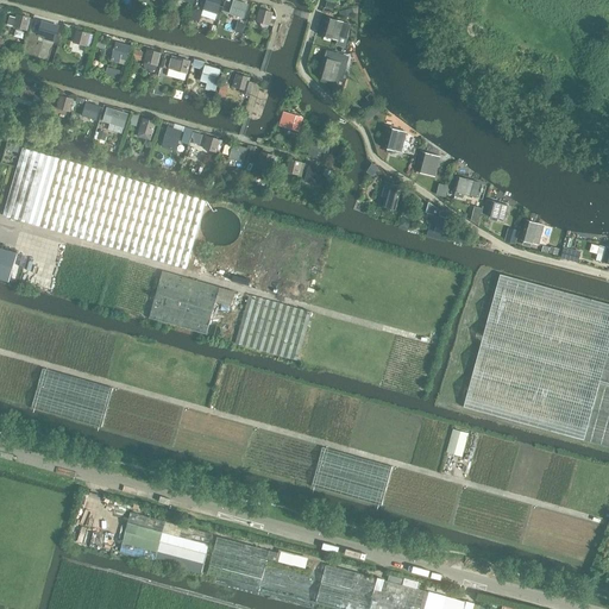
[(221,0),(207,0),(207,4),(213,6),(213,8),(219,11),(221,0)]
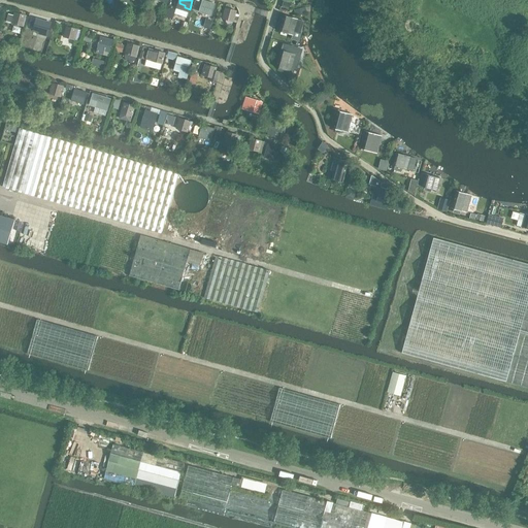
[(215,3),(202,0),(199,11),(211,15),(215,3)]
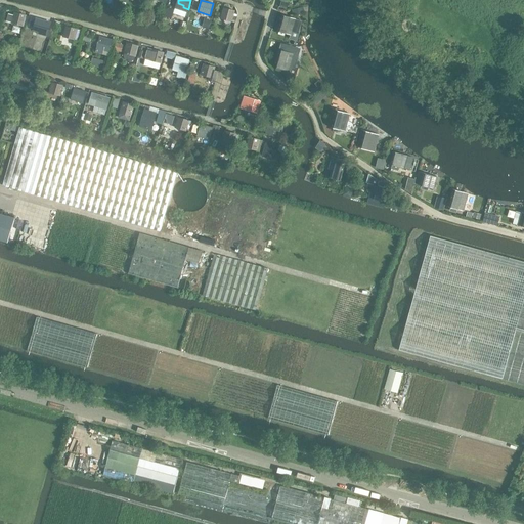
[(281,0),(279,7),(287,9),(289,2),(281,0)]
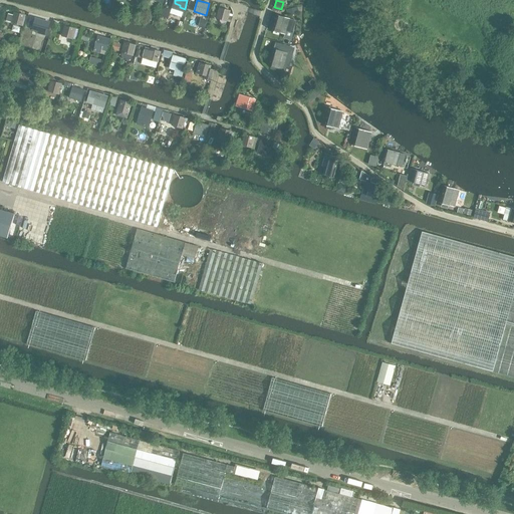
[(231,10),(219,7),(216,18),(228,21),(231,10)]
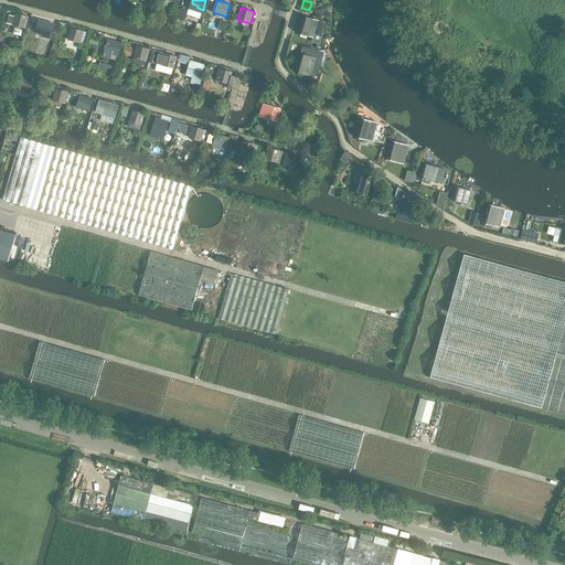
[(10,16),(8,22),(13,24),(13,25),(24,29),(28,29),(31,18),(28,17),(17,13),(16,17),(10,16)]
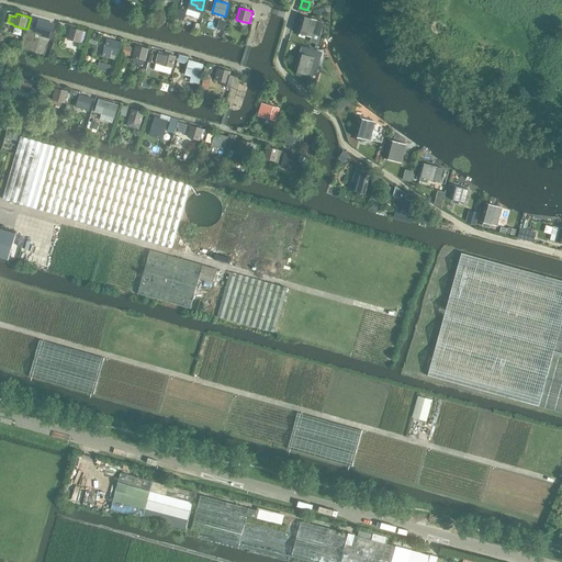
[(450,26),(450,25),(449,23),(448,21),(447,20),(446,19),(444,18),(441,18),(439,17),(437,18),(436,14),(434,15),(436,20),(437,20),(438,20),(440,20),(442,20),(444,20),(445,21),(446,22),(447,23),(447,24),(448,25),(448,27),(448,30),(447,31),(447,32),(446,33),(450,37),(452,35),(449,33),(450,31),(450,29),(450,26)]
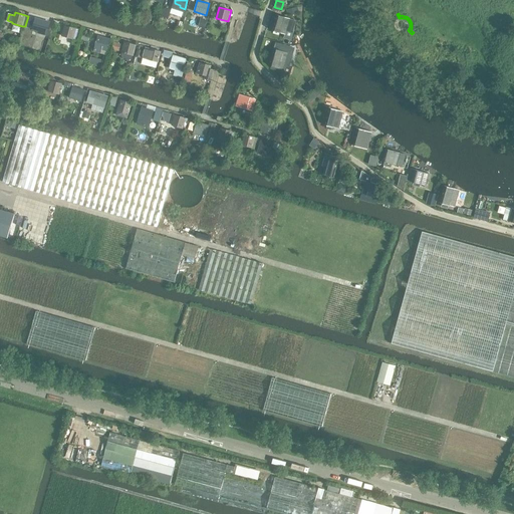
[(272,27),(271,30),(275,31),(275,34),(279,35),(280,32),(286,34),(287,31),(292,32),(295,20),(276,14),(272,27)]
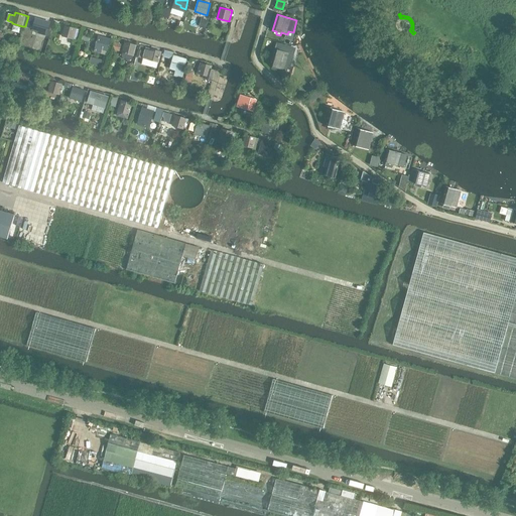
[(407,20),(408,21),(409,20),(408,19),(407,18),(406,18),(404,18),(402,18),(401,18),(400,18),(398,14),(397,14),(398,15),(399,19),(398,20),(397,22),(396,23),(396,24),(396,26),(396,27),(397,28),(398,29),(398,30),(399,31),(400,32),(401,32),(403,32),(404,32),(406,32),(407,31),(408,31),(412,34),(412,35),(413,34),(409,30),(410,29),(410,28),(411,27),(411,25),(411,23),(410,22),(409,23),(409,24),(409,25),(409,26),(409,27),(408,28),(408,29),(407,29),(406,30),(405,30),(404,31),(402,30),(401,30),(400,29),(399,29),(399,28),(398,27),(398,25),(398,24),(398,23),(399,22),(399,21),(400,21),(401,20),(402,19),(403,19),(404,19),(405,19),(406,20),(407,20)]
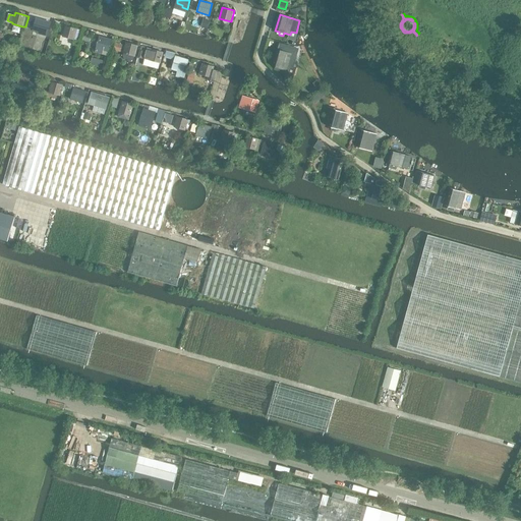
[(403,19),(402,15),(400,16),(399,17),(398,19),(397,21),(396,24),(396,26),(397,29),(398,32),(400,34),(402,35),(404,37),(406,37),(409,37),(411,37),(414,36),(416,35),(412,32),(411,32),(410,33),(408,33),(407,33),(405,33),(404,33),(403,32),(402,31),(402,30),(401,29),(400,27),(400,26),(400,24),(400,23),(401,22),(402,20),(403,19)]
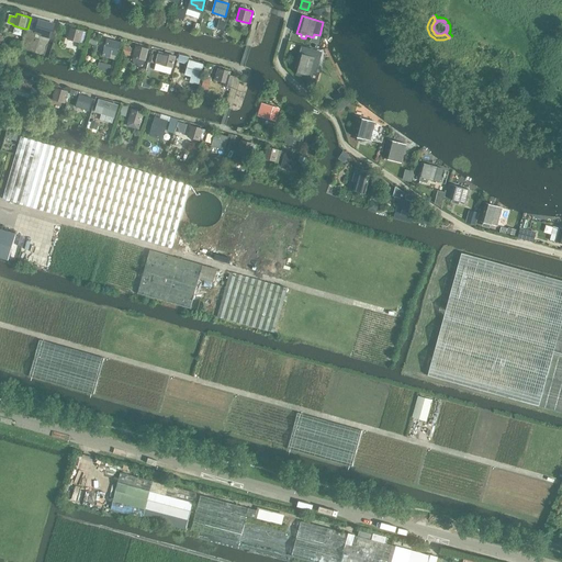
[(34,19),(31,29),(36,31),(35,33),(40,34),(38,36),(51,40),(55,23),(38,19),(38,20),(34,19)]
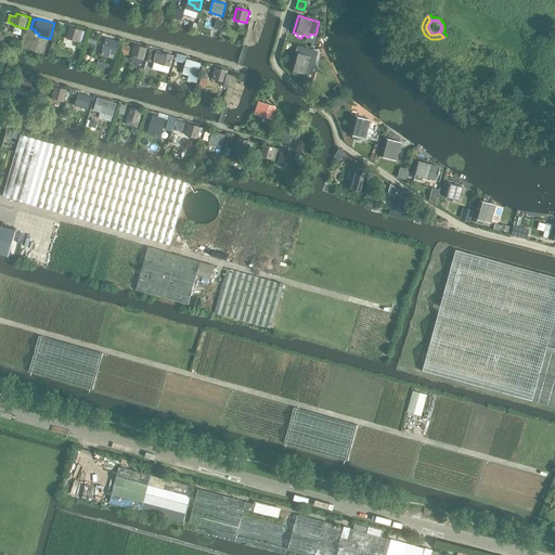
[(217,20),(214,28),(221,30),(223,22),(217,20)]
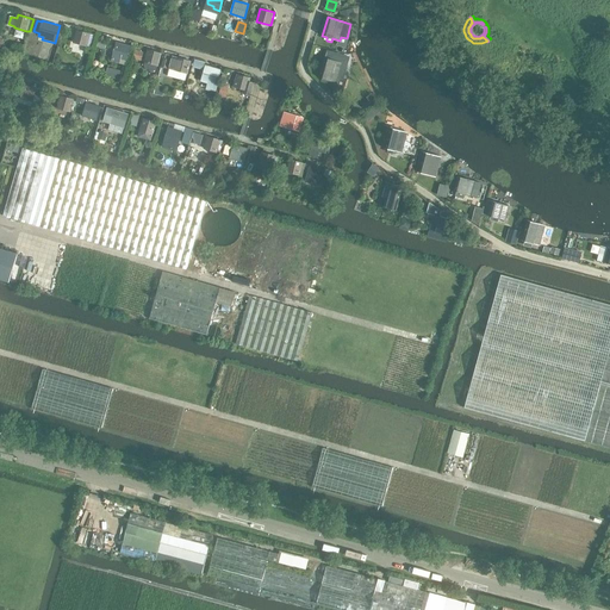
[(95,36),(78,31),(74,43),(92,48),(95,36)]
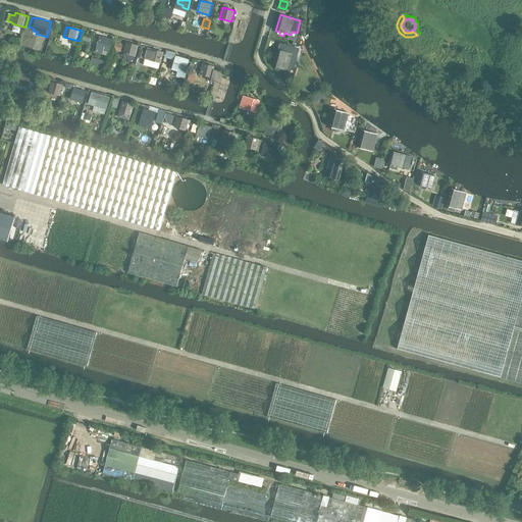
[(108,51),(111,41),(100,38),(100,39),(97,39),(96,45),(98,45),(98,47),(103,49),(103,50),(108,51)]
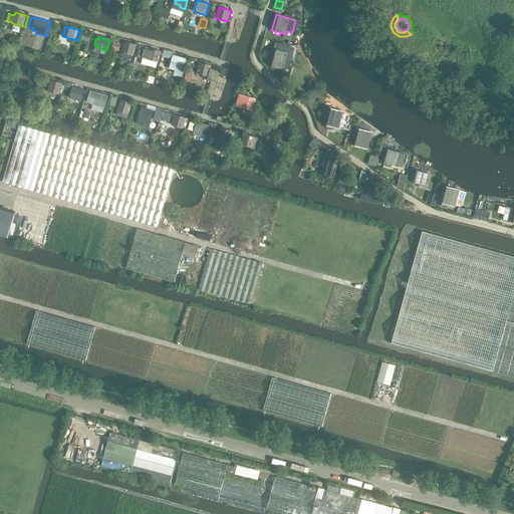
[(136,45),(125,42),(122,52),(133,55),(136,45)]
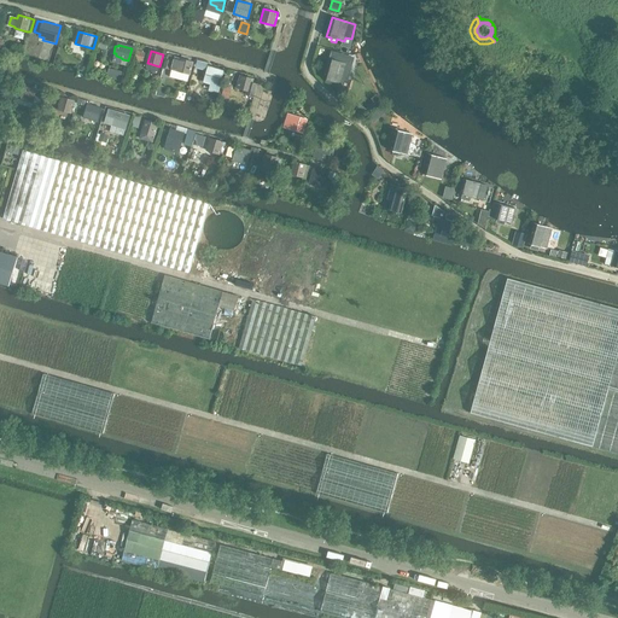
[(168,52),(164,66),(170,68),(174,54),(168,52)]
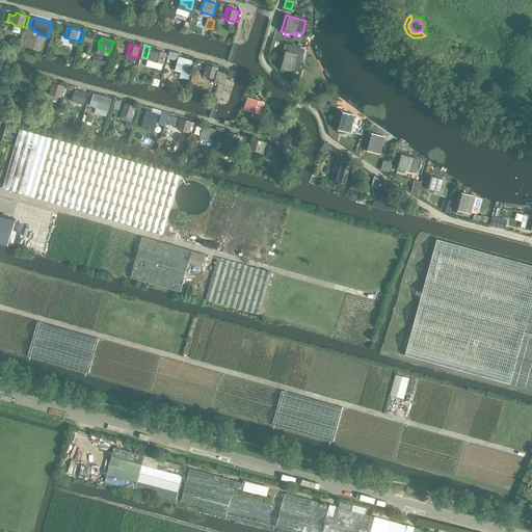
[(283,45),(282,50),(276,68),(282,69),(281,72),(286,73),(286,70),(293,72),(294,68),(299,69),(304,51),(283,45)]
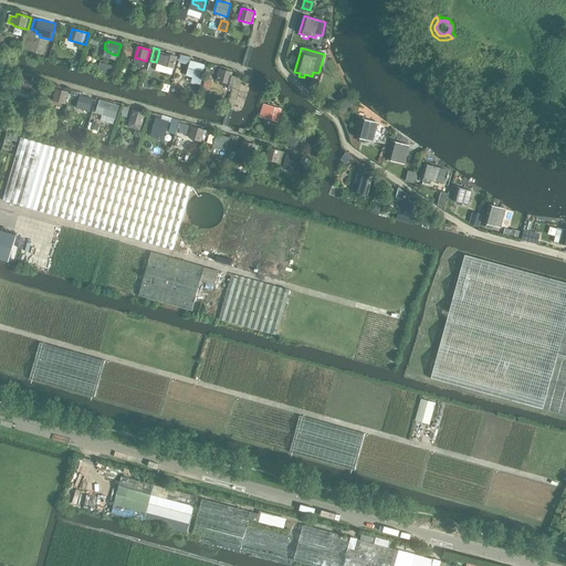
[(174,69),(177,56),(160,53),(157,64),(174,69)]
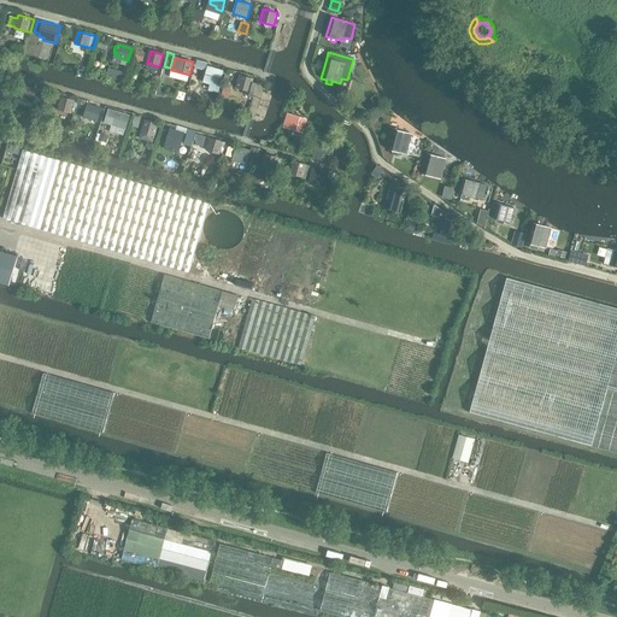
[(198,60),(195,68),(206,70),(207,63),(198,60)]
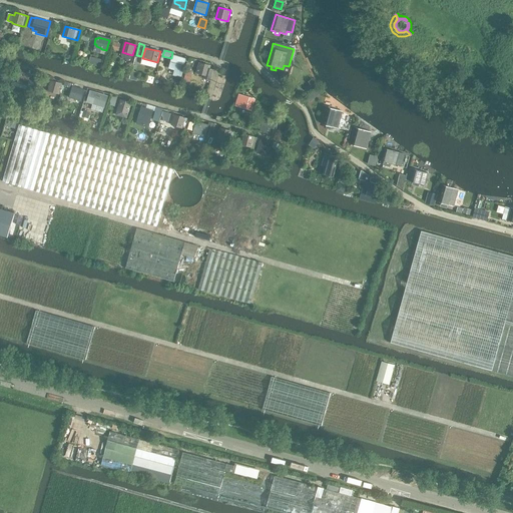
[(89,63),(101,65),(103,58),(91,56),(89,63)]
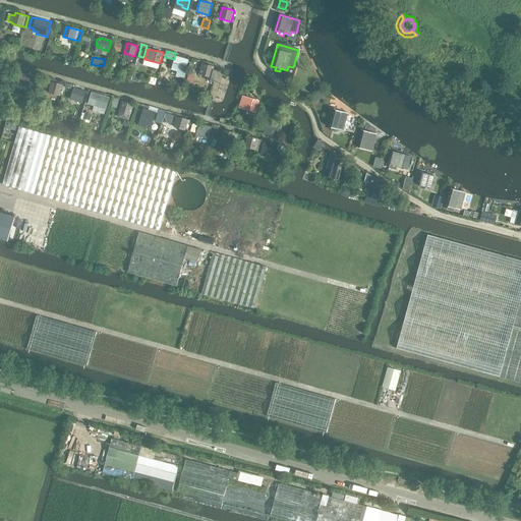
[(176,57),(173,68),(178,70),(176,77),(184,79),(186,72),(184,71),(187,61),(176,57)]
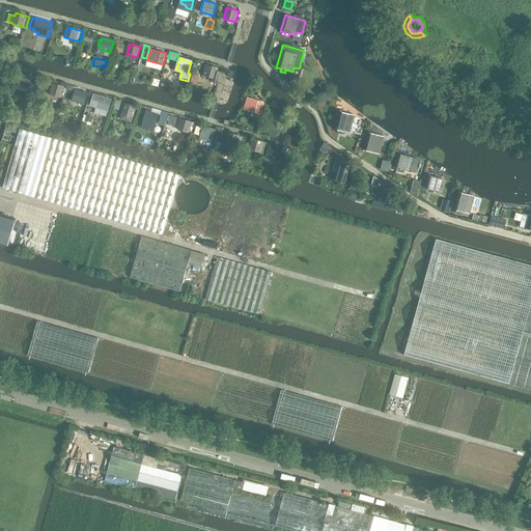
[(217,71),(218,68),(207,65),(204,76),(215,79),(214,81),(219,83),(222,72),(217,71)]
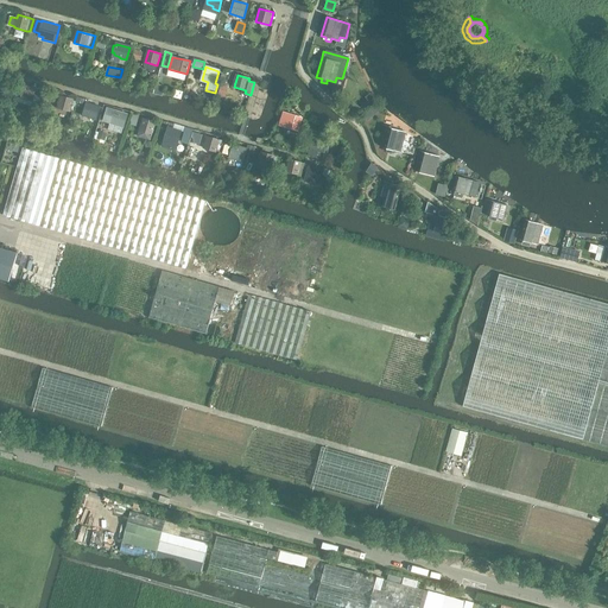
[(222,82),(219,95),(226,97),(229,84),(222,82)]
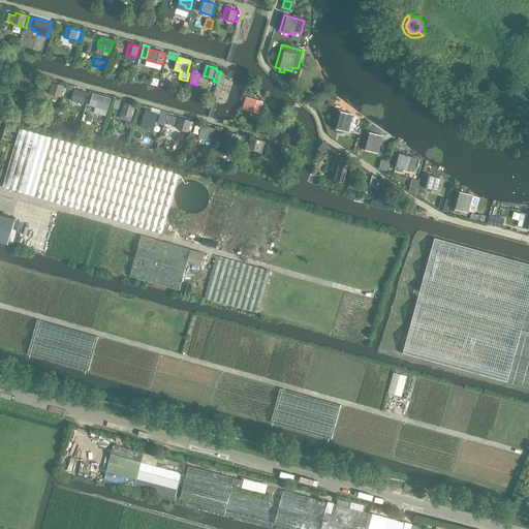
[(135,73),(133,82),(142,84),(144,74),(135,73)]
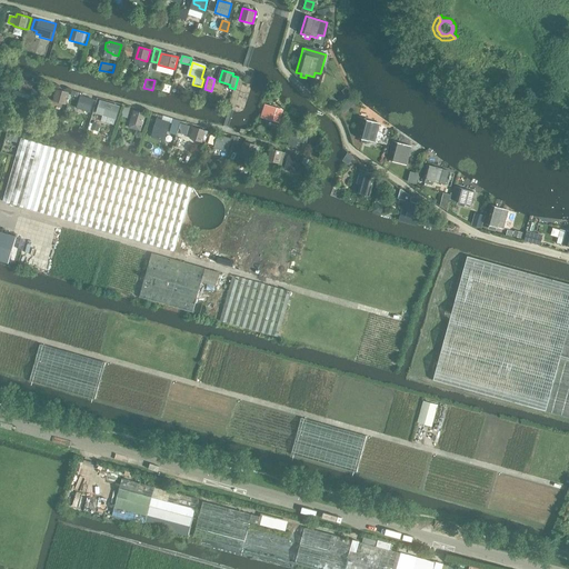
[(32,90),(35,83),(22,80),(18,98),(29,101),(31,93),(36,96),(37,91),(32,90)]
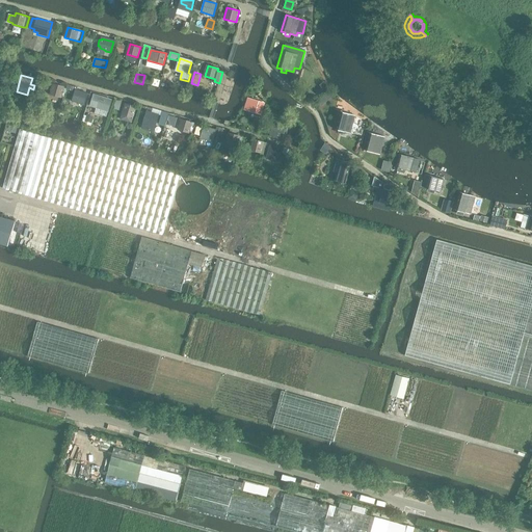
[(64,86),(53,84),(50,95),(63,98),(65,94),(62,92),(64,86)]
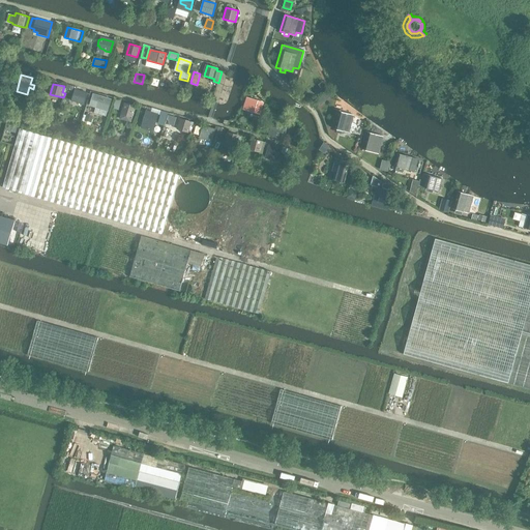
[(87,93),(76,89),(74,98),(79,100),(79,102),(84,105),(87,93)]
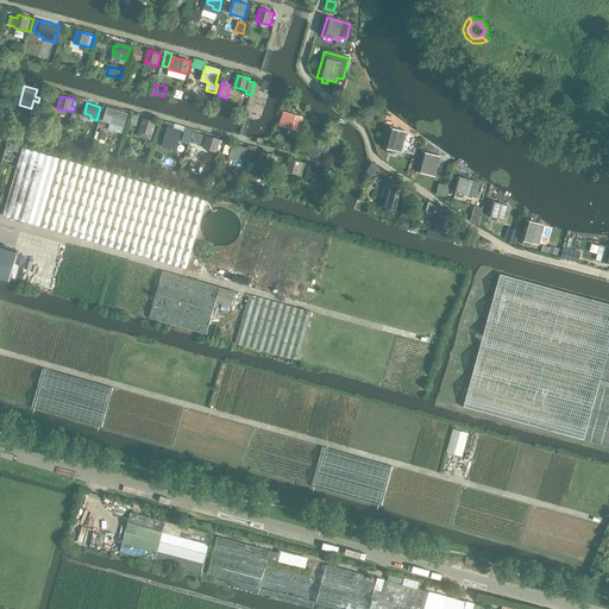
[(370,110),(363,117),(368,121),(375,115),(370,110)]
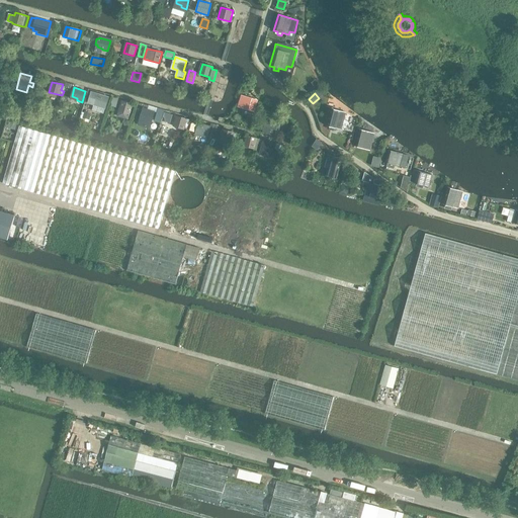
[(108,97),(97,94),(93,109),(104,113),(108,97)]
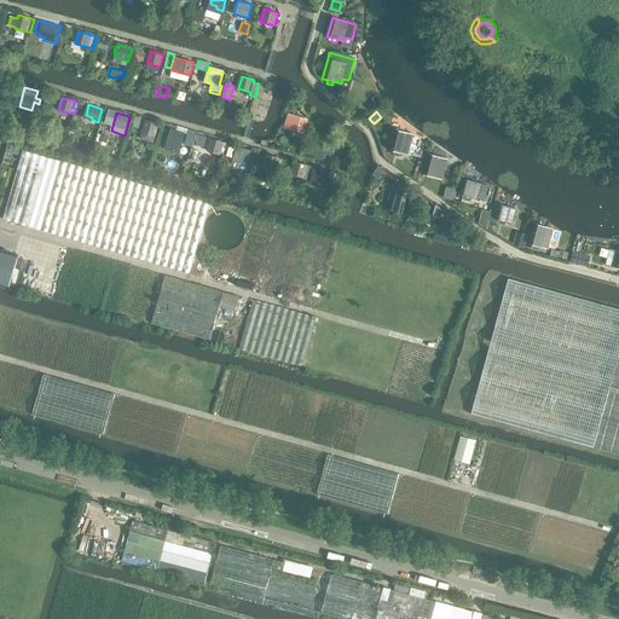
[(289,114),(284,127),(304,134),(308,120),(289,114)]
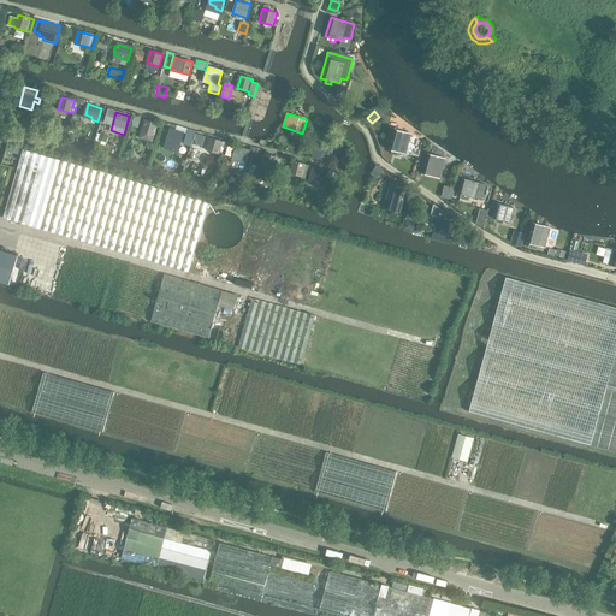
[(135,114),(131,126),(138,129),(142,117),(135,114)]
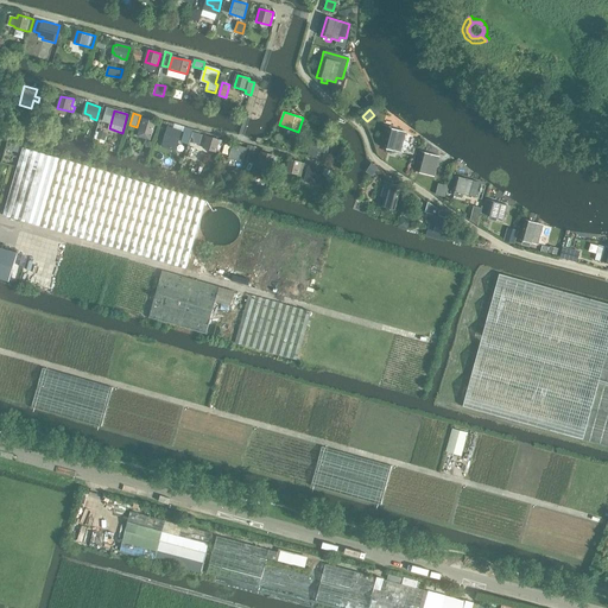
[(154,133),(158,122),(144,119),(138,137),(140,141),(146,143),(150,140),(152,133),(154,133)]
